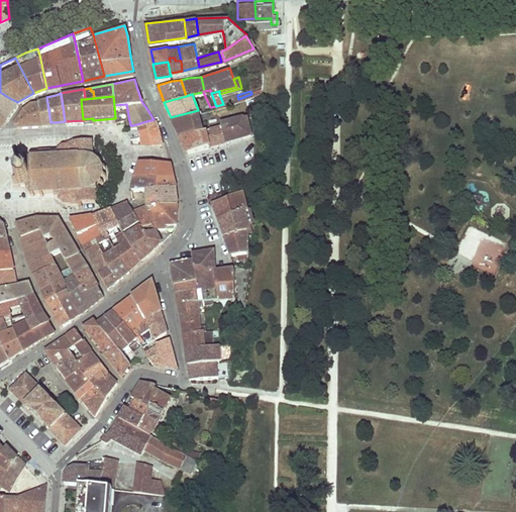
[(38,101),(41,122),(44,122),(50,122),(46,97),(38,99),(38,101)]
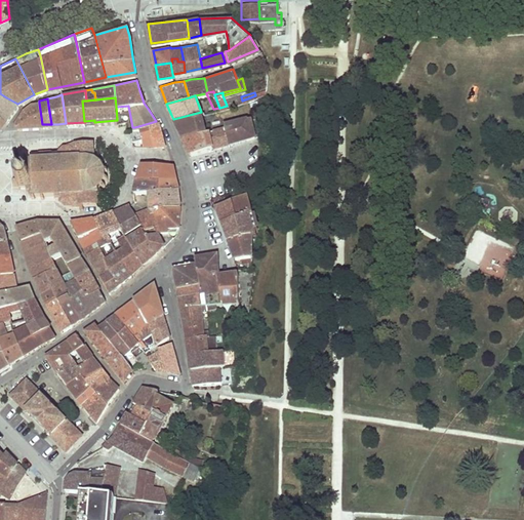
[(28,125),(42,124),(39,103),(31,104),(24,109),(15,123),(16,125),(28,125)]
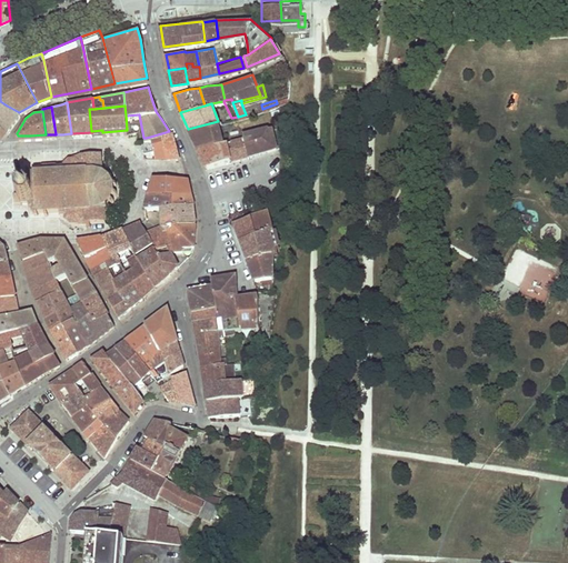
[(7,130),(17,114),(12,112),(2,128),(7,130)]
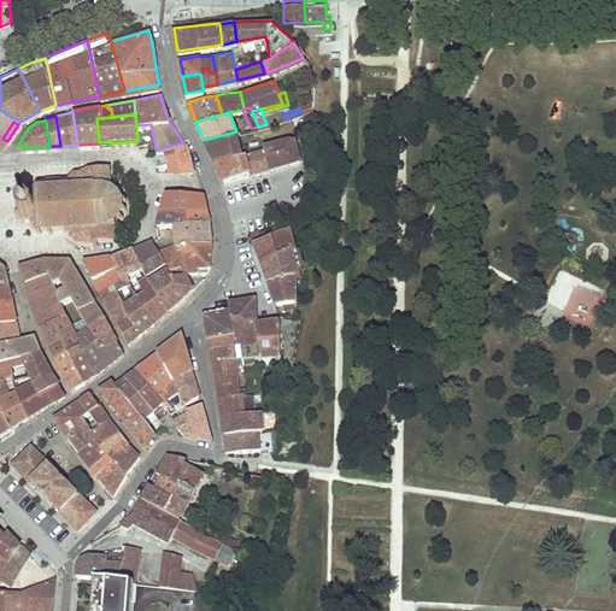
[(204,140),(212,157),(233,151),(230,142),(238,141),(236,131),(204,140)]
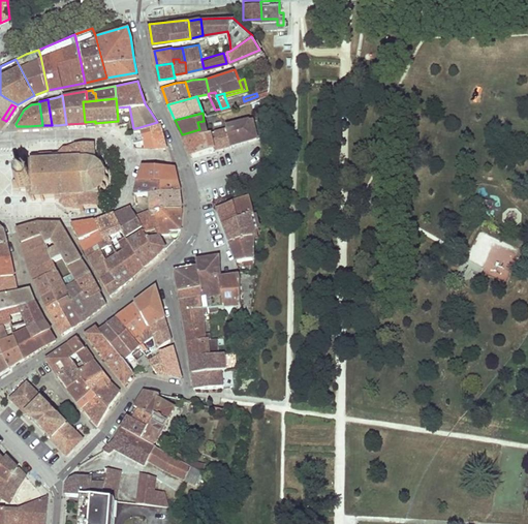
[(226,127),(230,143),(256,136),(252,118),(225,123),(226,127)]
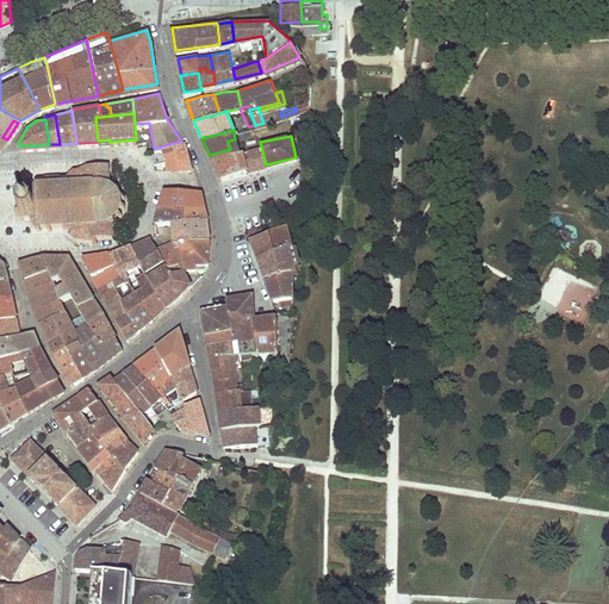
[(190,166),(184,139),(181,141),(161,147),(156,148),(154,148),(153,149),(153,156),(154,162),(165,160),(167,159),(175,157),(178,167),(190,166)]
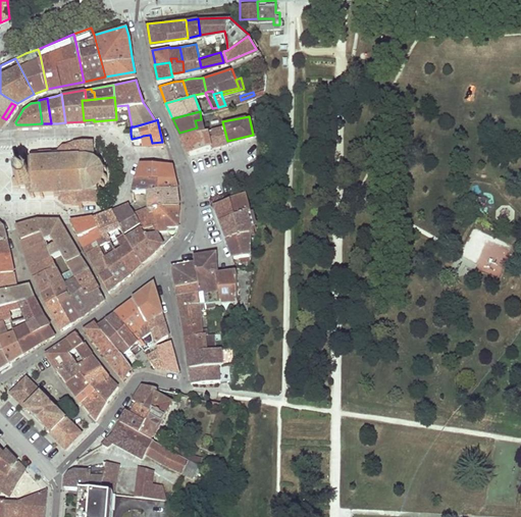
[(201,119),(195,120),(197,127),(179,133),(181,136),(204,131),(201,119)]
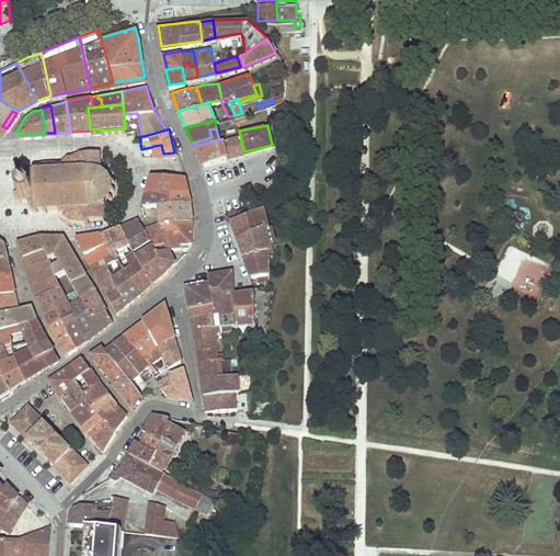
[(228,138),(232,155),(244,151),(240,135),(228,138)]
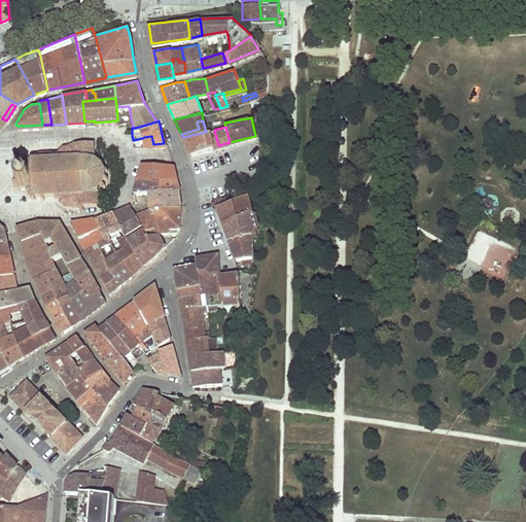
[(209,131),(213,147),(218,145),(214,130),(209,131)]
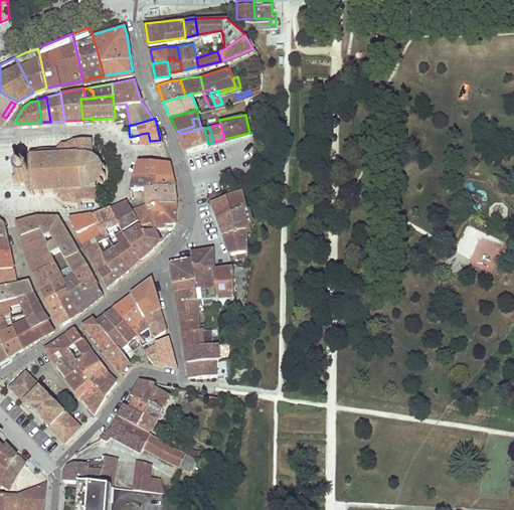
[(179,134),(186,150),(208,144),(204,128),(201,129),(179,134)]
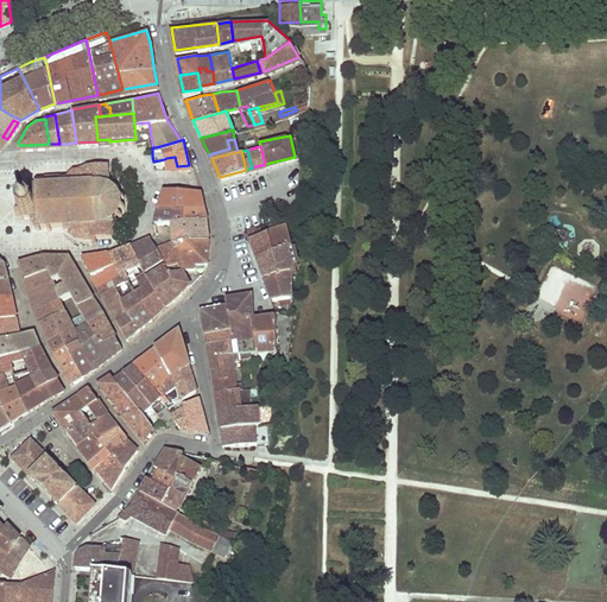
[(16,192),(17,214),(23,214),(23,213),(30,213),(30,217),(36,217),(35,220),(33,220),(33,223),(36,223),(36,226),(39,226),(39,222),(48,222),(48,227),(50,226),(50,222),(63,222),(63,227),(68,227),(68,228),(71,228),(73,232),(75,234),(80,235),(92,234),(92,240),(96,239),(96,234),(112,233),(112,219),(114,219),(113,214),(117,211),(120,214),(121,211),(119,209),(120,204),(124,206),(125,202),(120,201),(120,195),(124,195),(124,191),(119,192),(117,189),(120,185),(118,183),(115,185),(109,182),(108,182),(107,162),(87,163),(76,166),(74,168),(70,170),(69,173),(61,175),(59,173),(46,175),(45,175),(45,176),(37,176),(37,179),(32,179),(32,181),(24,182),(23,194),(16,192)]
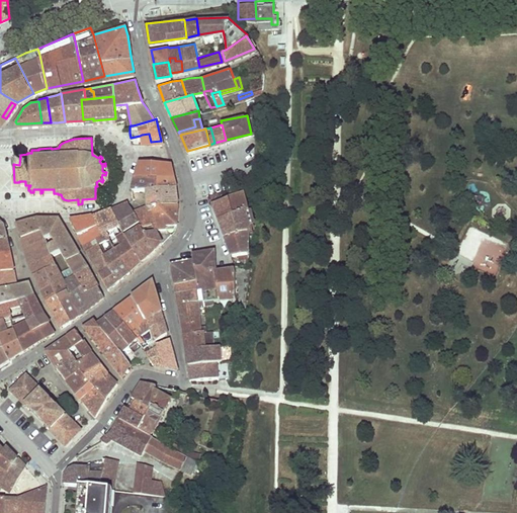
[(158,174),(173,174),(172,168),(170,161),(140,159),(135,175),(158,174)]
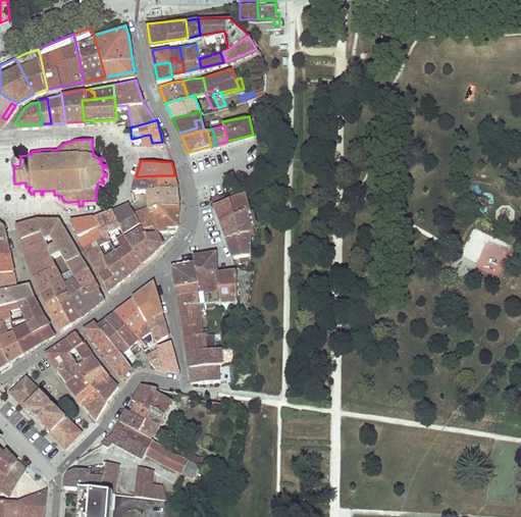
[(147,188),(177,186),(176,183),(159,184),(159,175),(136,176),(135,179),(133,188),(147,188)]
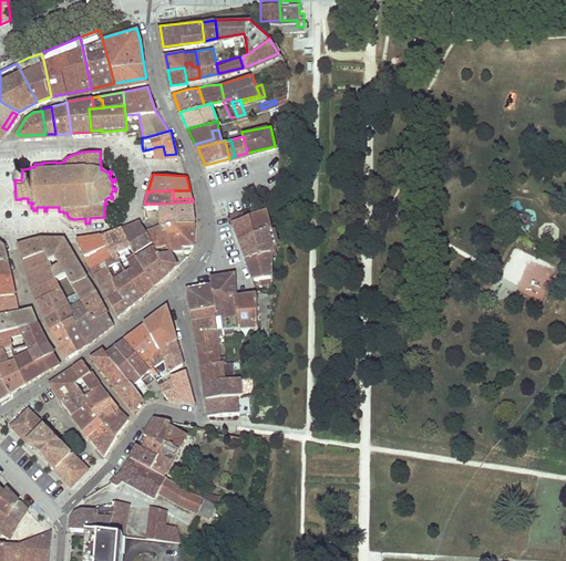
[(173,190),(173,199),(192,198),(189,190),(173,190)]
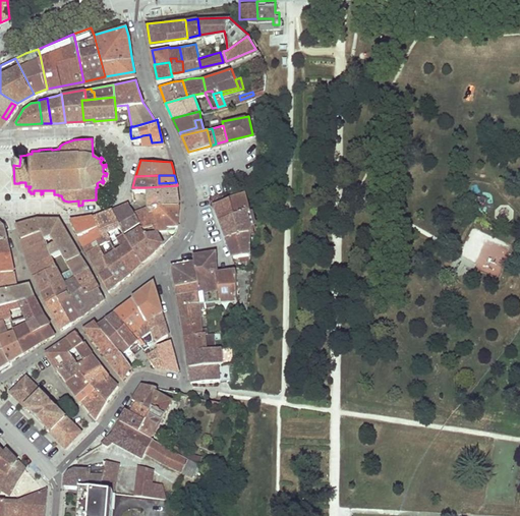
[(153,205),(179,203),(177,185),(147,187),(149,206),(153,205)]
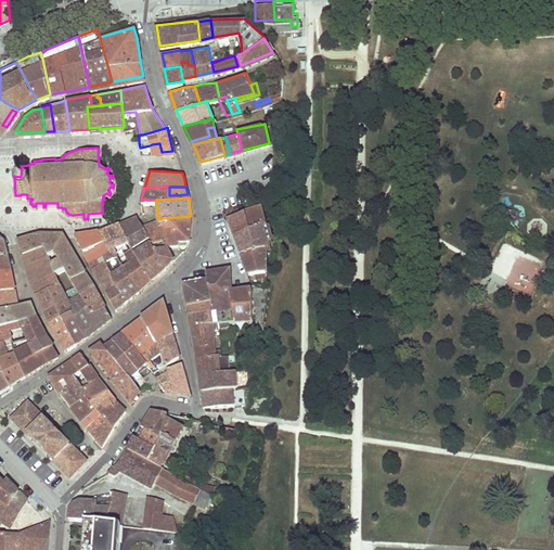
[(232,226),(234,233),(250,228),(266,224),(267,224),(268,224),(263,204),(262,205),(228,215),(232,226)]
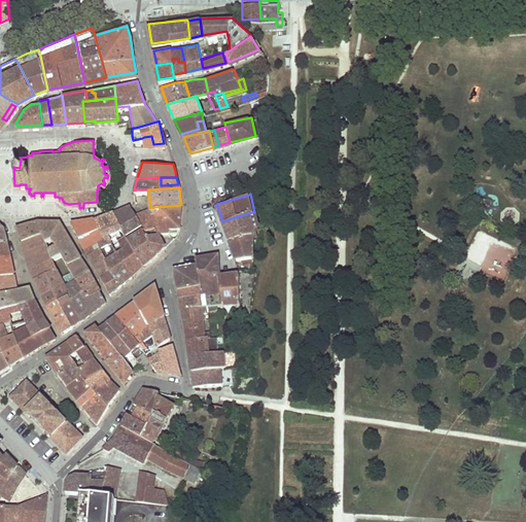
[(121,228),(124,231),(140,220),(137,213),(130,203),(123,206),(113,210),(121,228)]
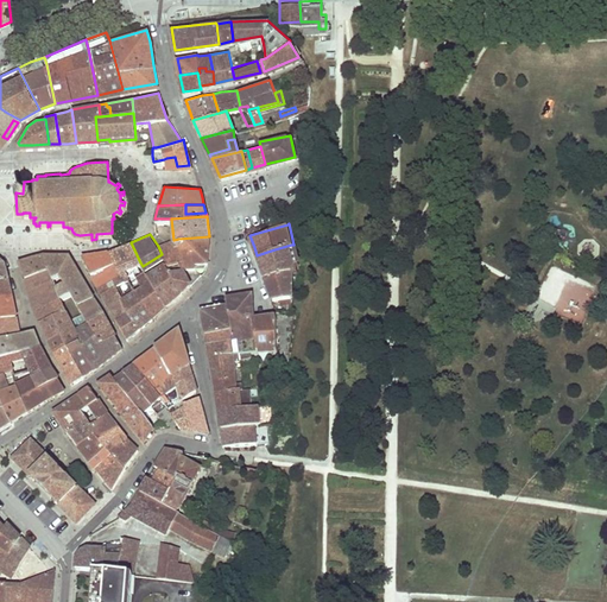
[(209,236),(178,239),(182,259),(179,259),(183,266),(195,266),(194,261),(207,260),(209,236)]
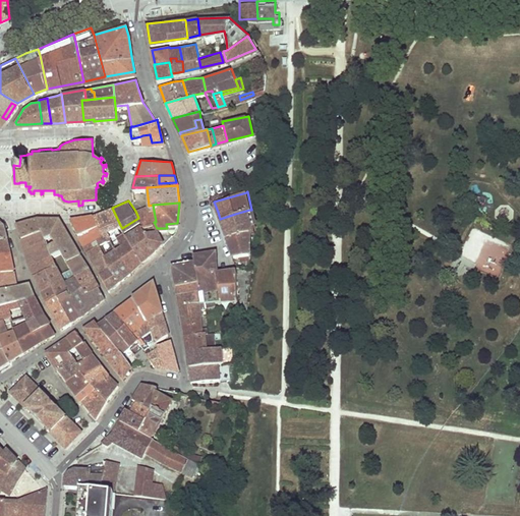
[(149,206),(135,211),(138,218),(140,220),(142,223),(142,225),(154,222),(156,222),(153,205),(149,206)]
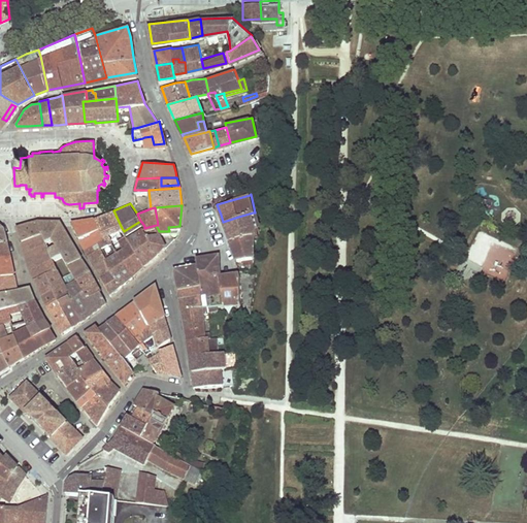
[(105,214),(94,218),(98,226),(103,236),(105,240),(111,238),(109,233),(122,228),(113,210),(111,210),(112,215),(107,218),(105,214)]
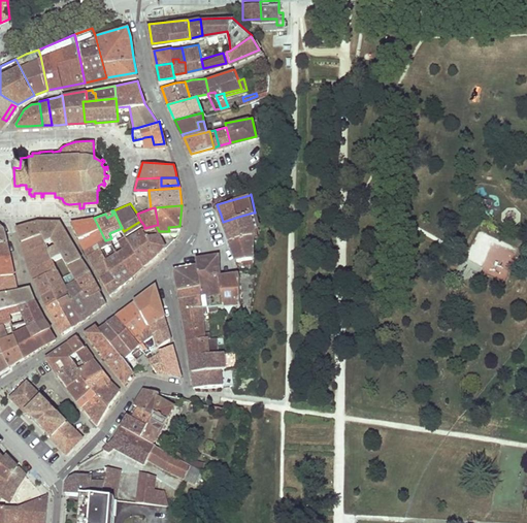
[(227,231),(230,240),(252,235),(253,213),(238,217),(223,222),(227,231)]
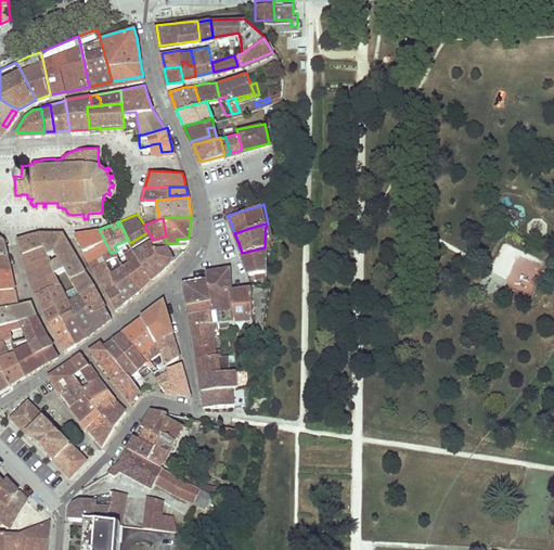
[(82,247),(103,238),(99,229),(75,232),(75,234),(82,247)]
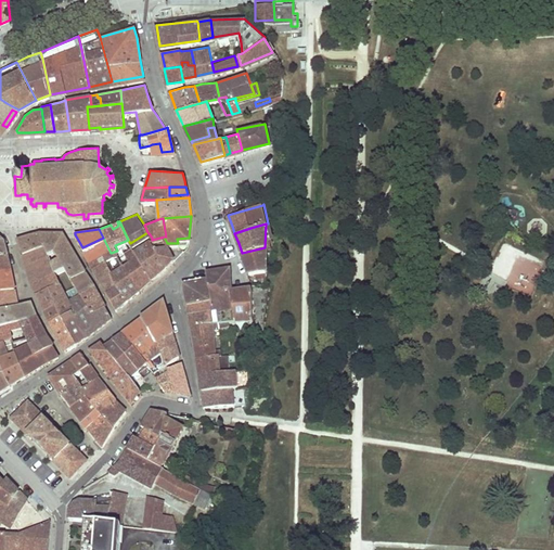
[(20,243),(23,252),(43,244),(41,237),(40,231),(29,234),(18,238),(20,243)]
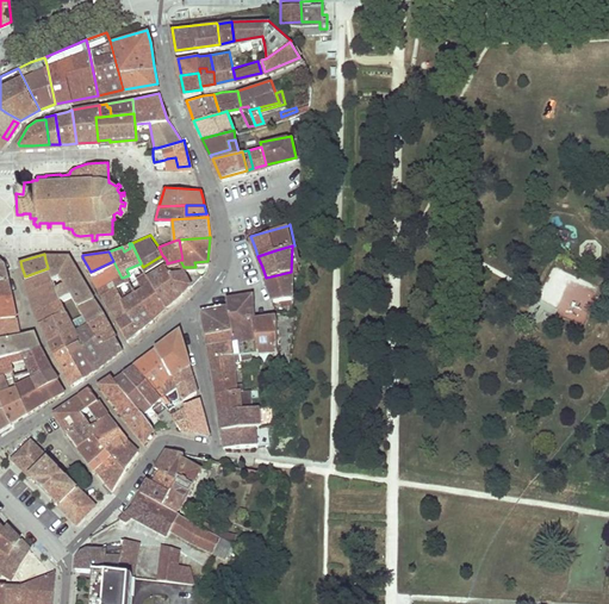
[(45,260),(48,268),(72,260),(67,255),(63,255),(61,255),(58,255),(45,260)]
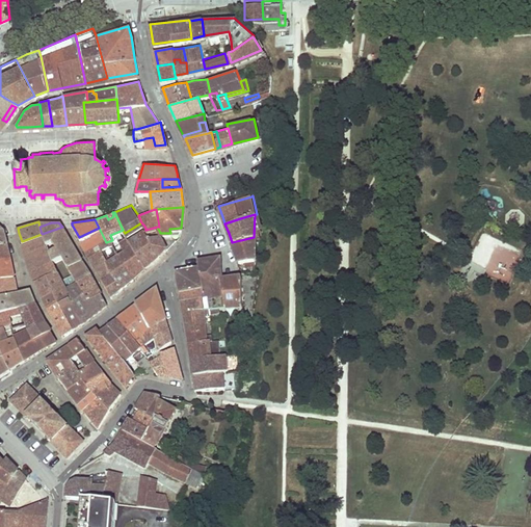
[(143,225),(126,236),(128,239),(145,228),(143,225)]
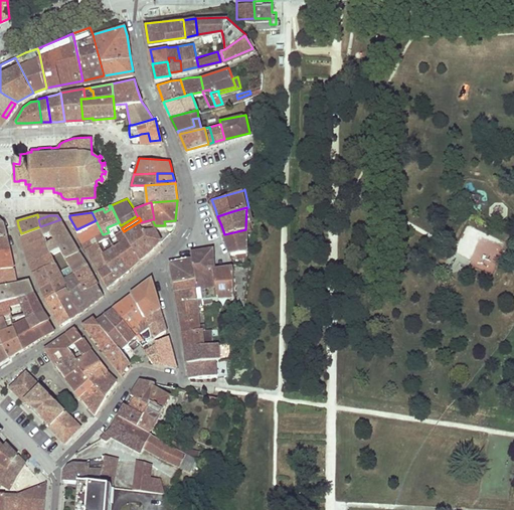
[(45,238),(53,235),(66,229),(63,223),(61,219),(60,219),(48,224),(52,233),(44,236),(45,238)]
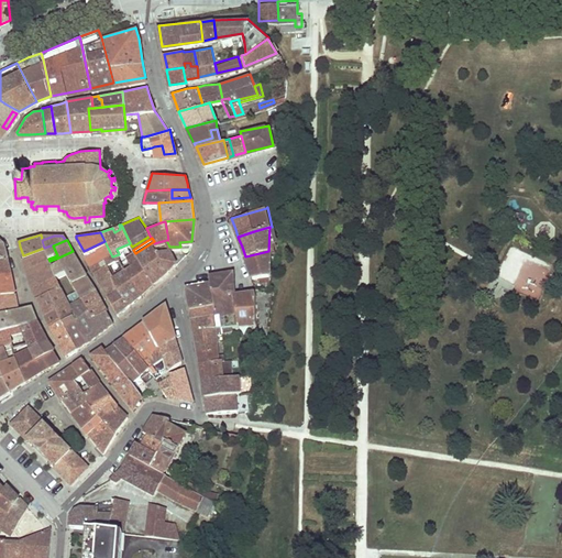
[(135,253),(153,282),(167,271),(176,261),(169,247),(166,240),(154,243),(154,241),(135,253)]
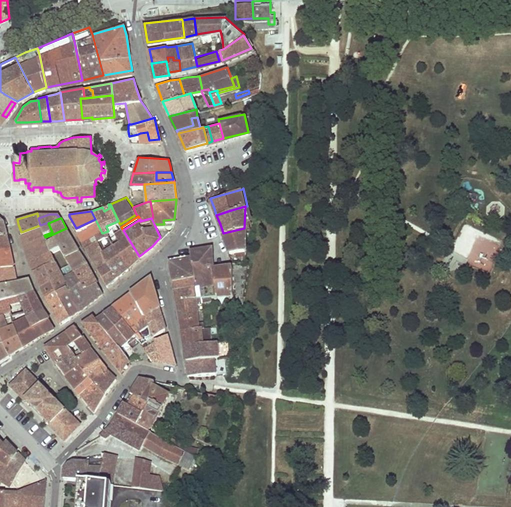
[(82,239),(100,229),(95,219),(76,228),(79,235),(82,239)]
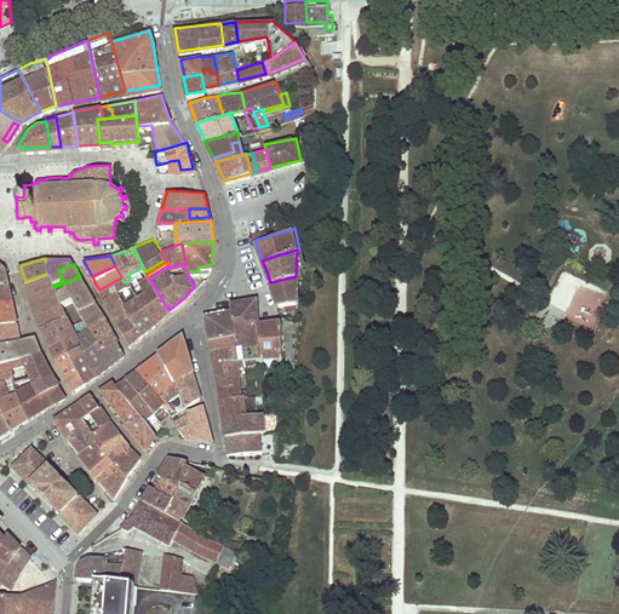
[(28,288),(30,298),(55,288),(55,287),(53,285),(49,273),(26,281),(28,288)]
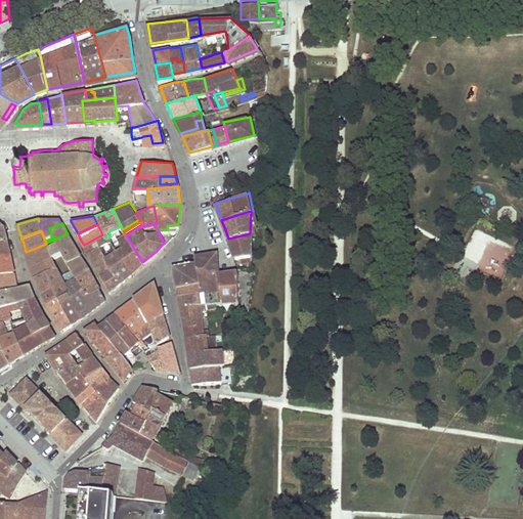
[(117,250),(131,271),(136,267),(142,262),(126,235),(124,232),(117,236),(122,246),(117,250)]
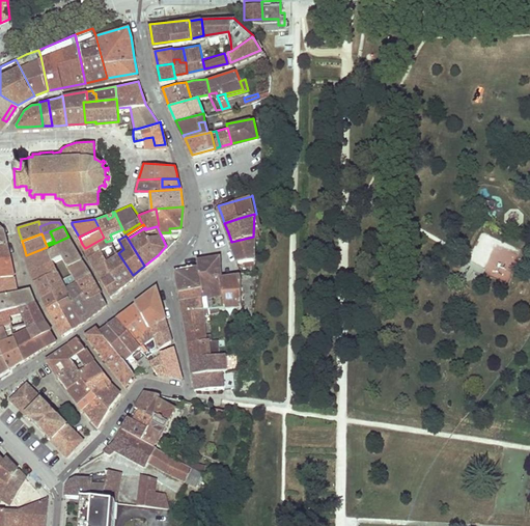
[(59,250),(61,255),(75,248),(68,237),(55,243),(47,246),(47,247),(50,253),(59,250)]
